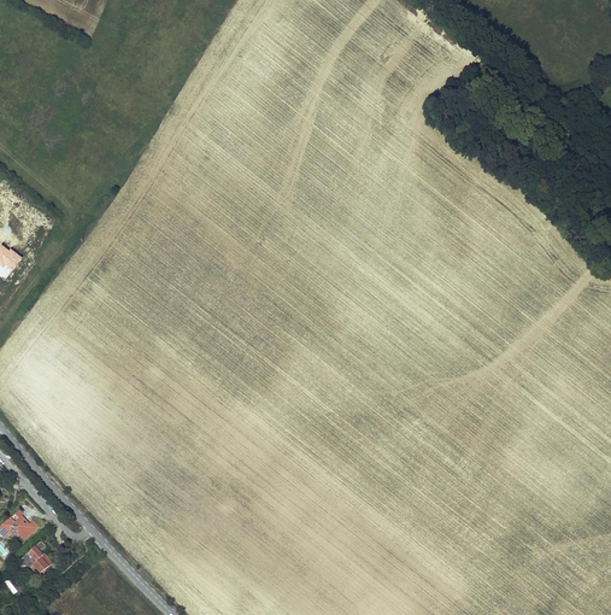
[(24,540),(33,533),(25,526),(18,517),(22,514),(18,510),(0,527),(0,532),(6,538),(10,536),(16,532),(19,534),(24,540)]
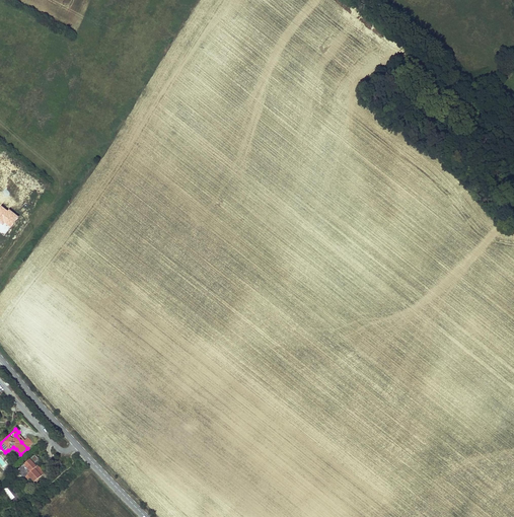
[(15,435),(21,442),(25,439),(20,434),(18,432),(15,435)]
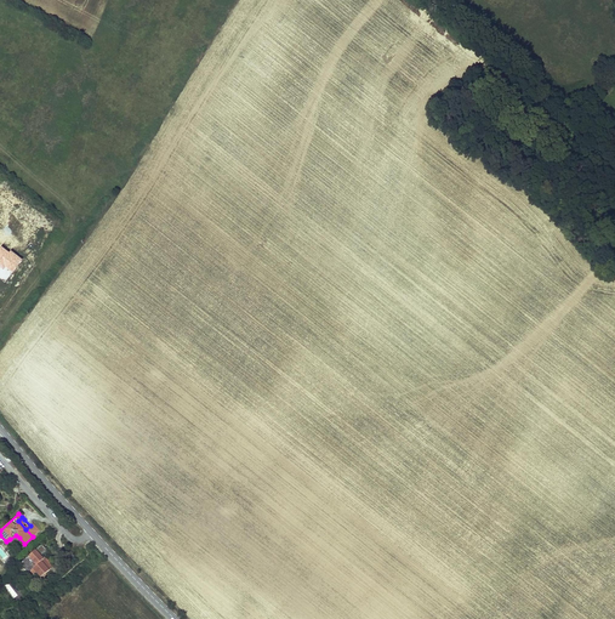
[(30,526),(26,529),(33,537),(39,531),(32,523),(30,526)]
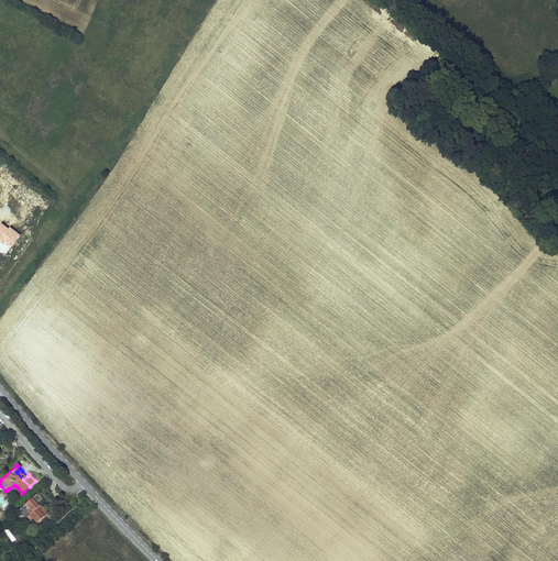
[(31,521),(35,526),(45,516),(37,507),(36,509),(33,505),(32,506),(30,507),(28,505),(26,503),(18,509),(25,518),(28,518),(31,521)]
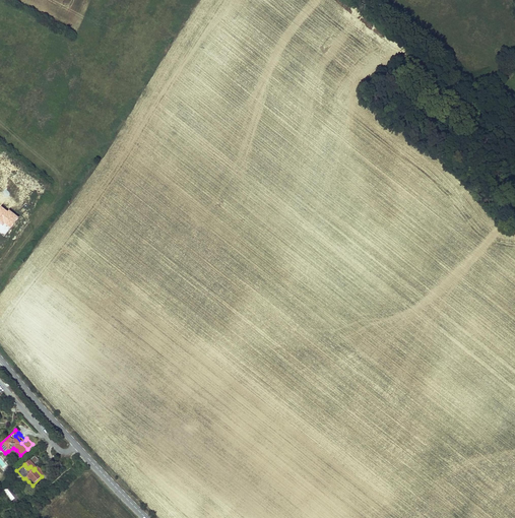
[(23,478),(16,470),(15,472),(25,483),(28,481),(25,478),(23,478)]
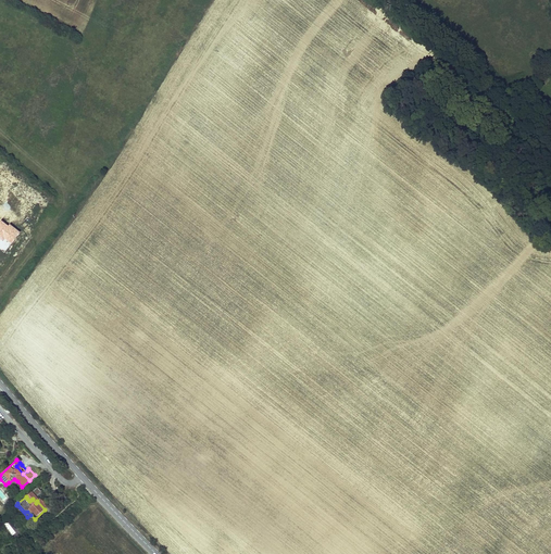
[(0,527),(8,533),(13,528),(3,518),(0,521),(0,527)]
